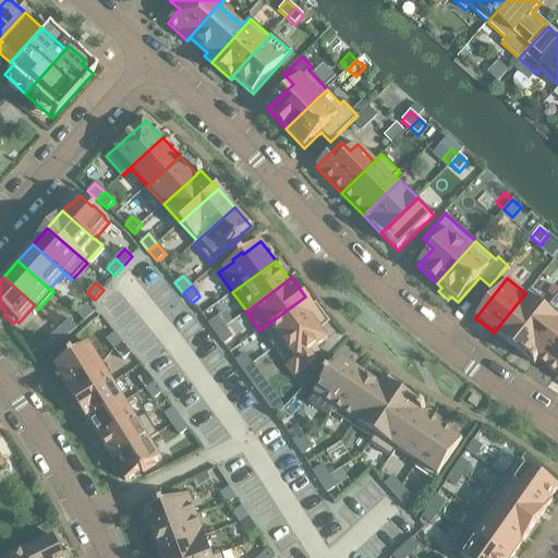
[(514,349),(548,305),(529,289),(525,293),(494,332),(514,349)]
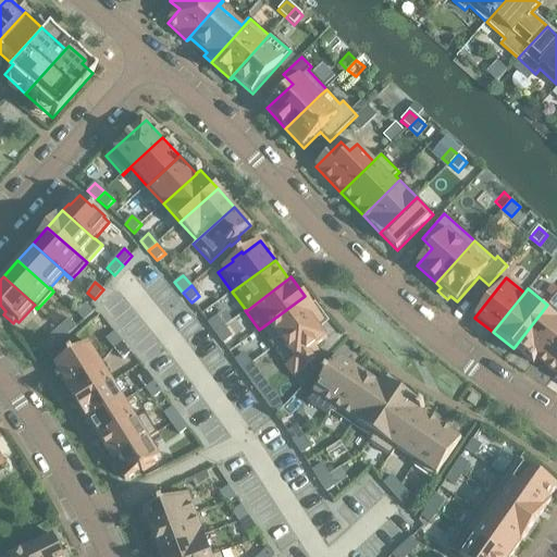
[(318,313),(305,296),(259,330),(272,348),(318,313)]
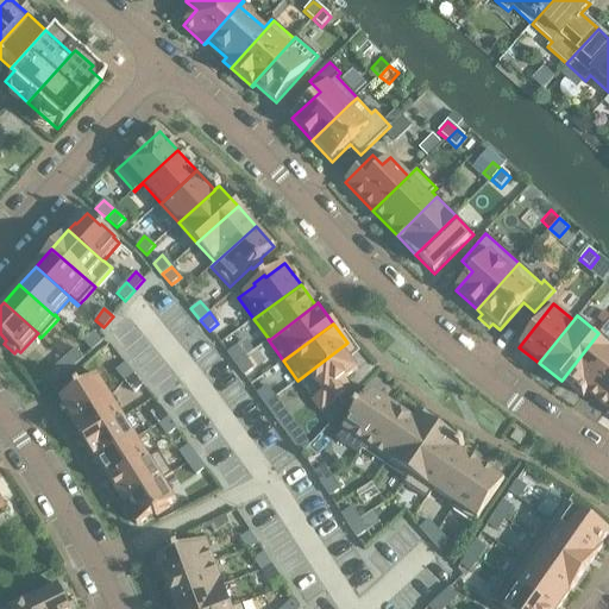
[(102,341),(94,332),(83,341),(92,351),(102,341)]
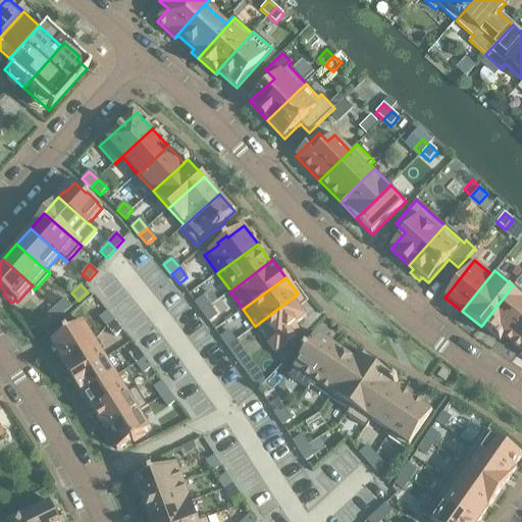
[(499,341),(521,311),(521,292),(513,285),(481,326),(499,341)]
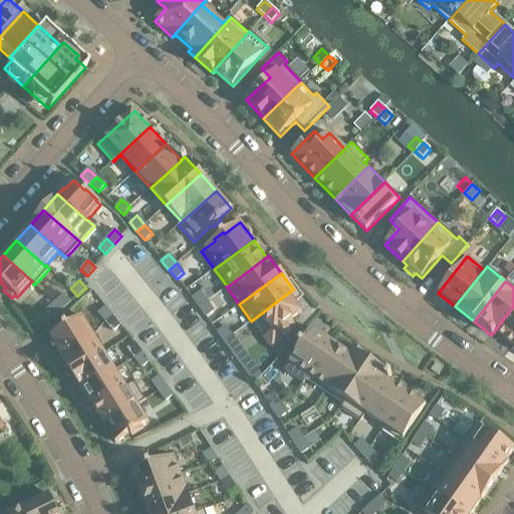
[(299,297),(293,289),(251,321),(255,326),(264,337),(263,338),(271,349),(298,330),(290,320),(301,312),(293,301),(299,297)]
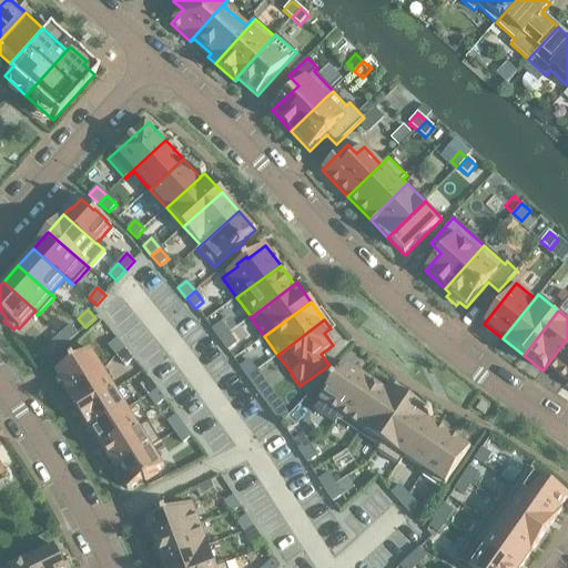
[(229,333),(221,323),(212,330),(220,340),(229,333)]
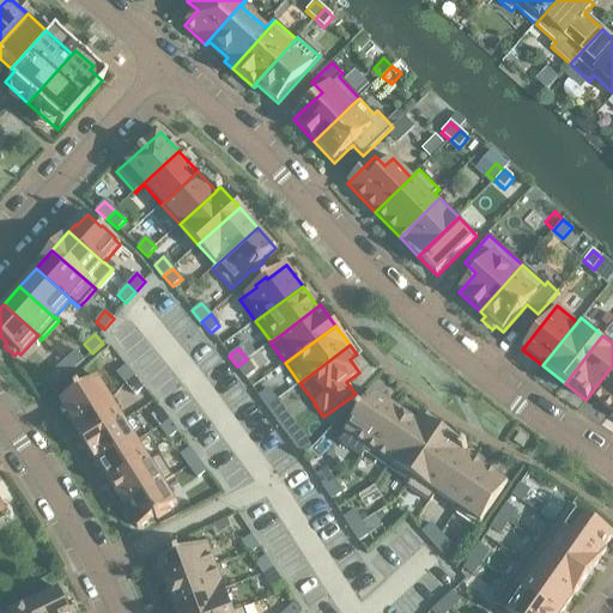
[(84,360),(77,351),(66,360),(74,370),(84,360)]
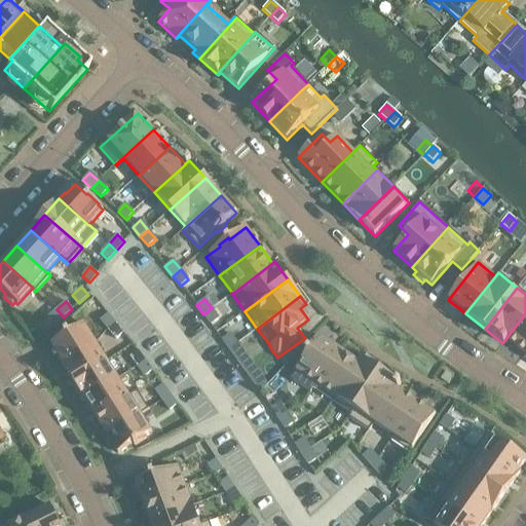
[(219,318),(212,308),(203,314),(211,325),(219,318)]
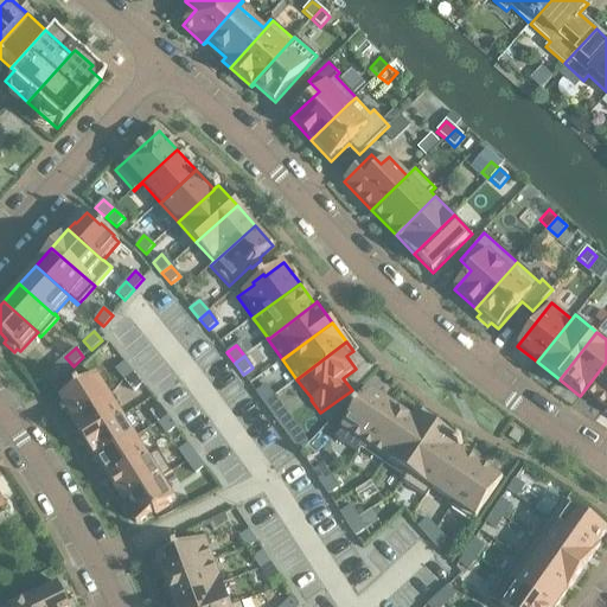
[(55,366),(63,376),(74,366),(65,357),(55,366)]
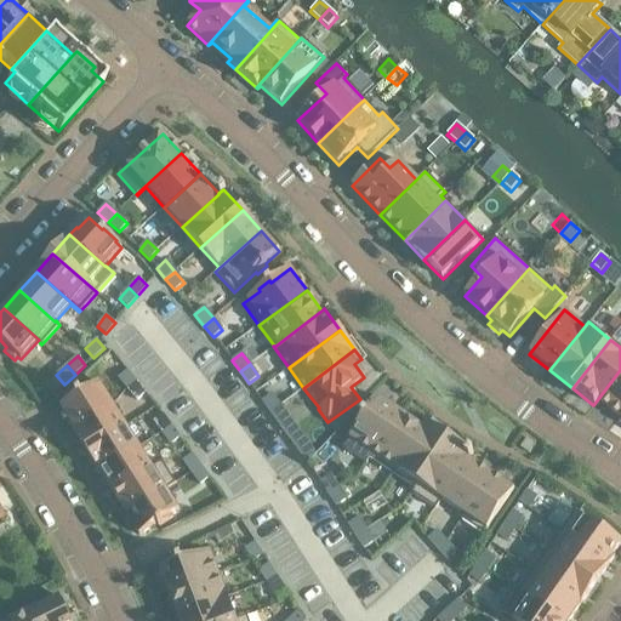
[(137,382),(127,370),(118,379),(127,389),(137,382)]
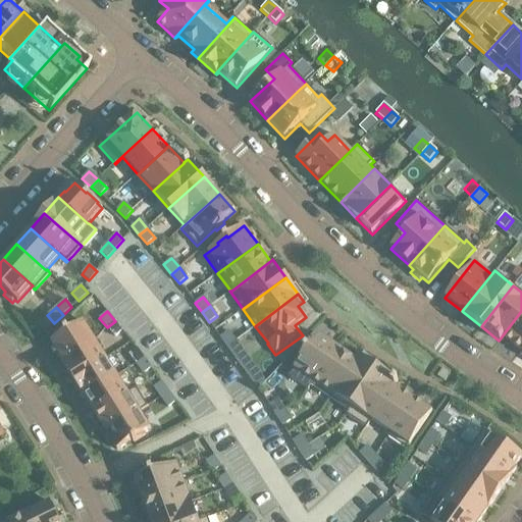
[(521,351),(521,349),(521,311),(499,341),(500,342),(504,336),(511,343),(521,351)]
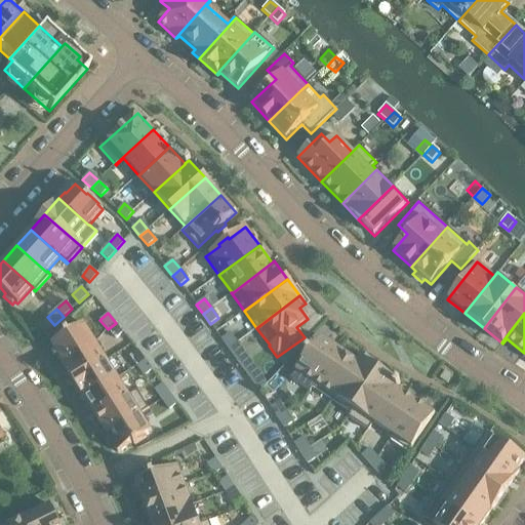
[(108,329),(115,338),(123,332),(116,323),(108,329)]
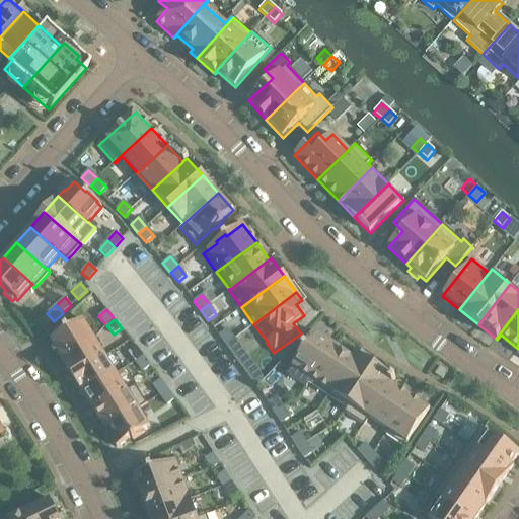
[(94,338),(83,320),(76,324),(75,322),(63,330),(64,331),(51,341),(58,352),(57,352),(61,359),(94,338)]
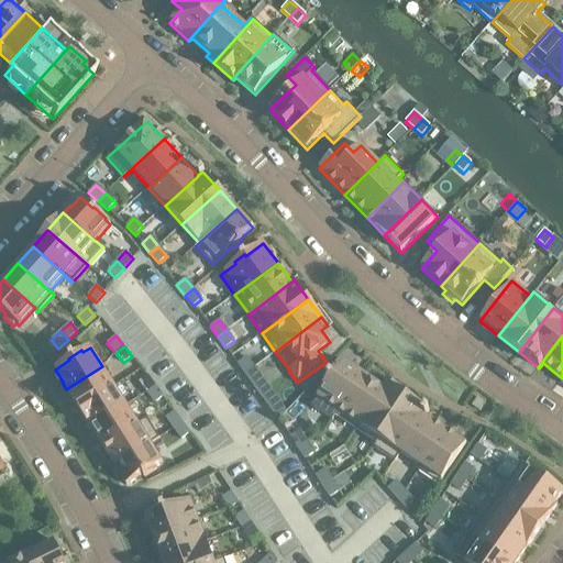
[(254,367),(246,357),(238,363),(245,374),(254,367)]
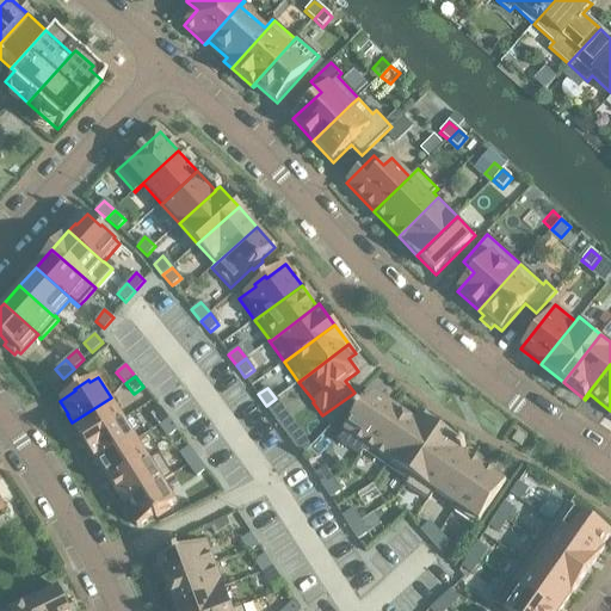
[(363,451),(394,406),(370,390),(359,407),(358,406),(351,417),(353,418),(338,440),(360,456),(364,451),(363,451)]
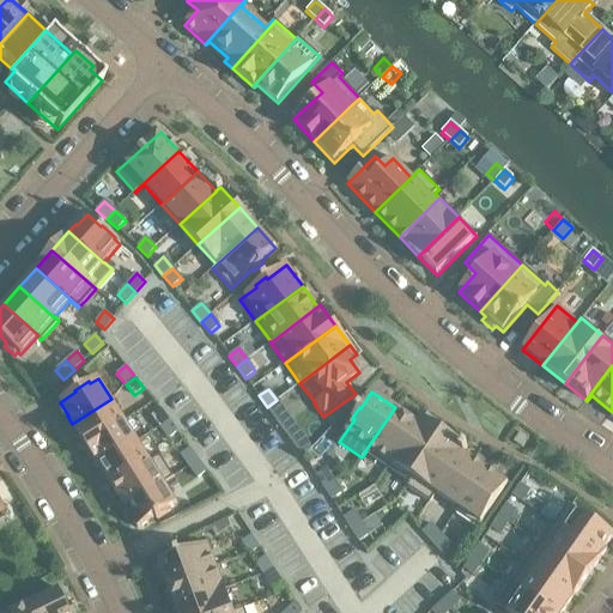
[(84,444),(123,420),(111,399),(72,424),(84,444)]
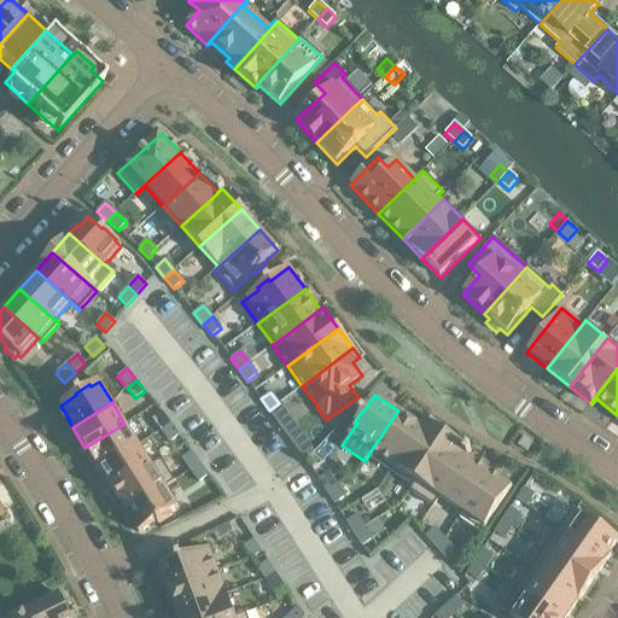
[(287,415),(279,403),(269,410),(278,423),(287,415)]
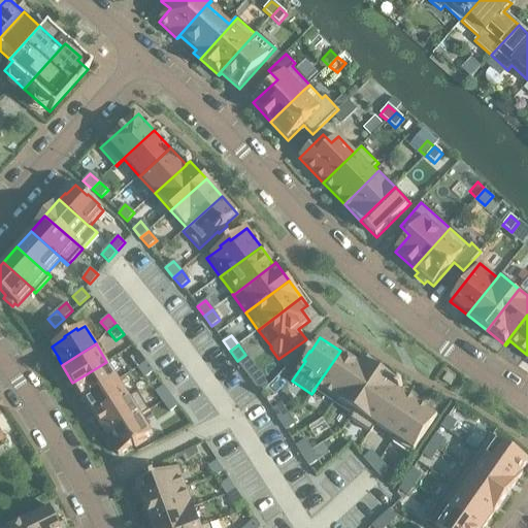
[(359,363),(358,363),(340,351),(314,390),(315,390),(332,402),(359,363)]
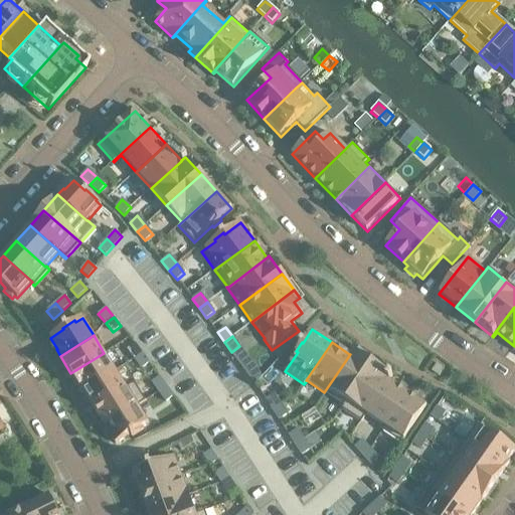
[(142,353),(135,343),(127,349),(134,359),(142,353)]
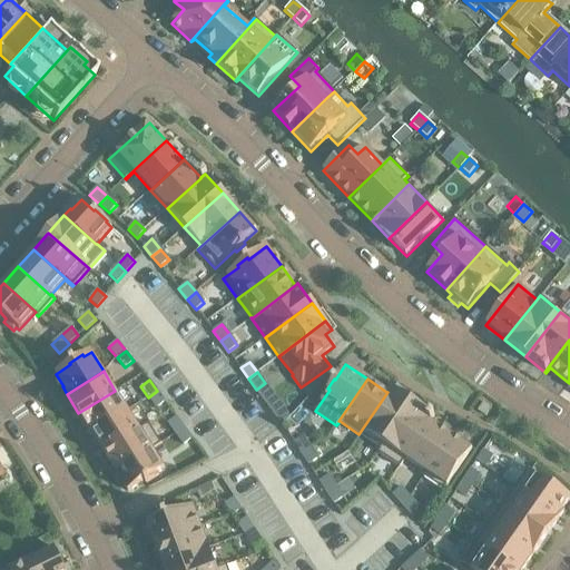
[(381,449),(412,401),(401,394),(403,392),(392,384),(386,392),(387,392),(359,434),(380,448),(381,449)]
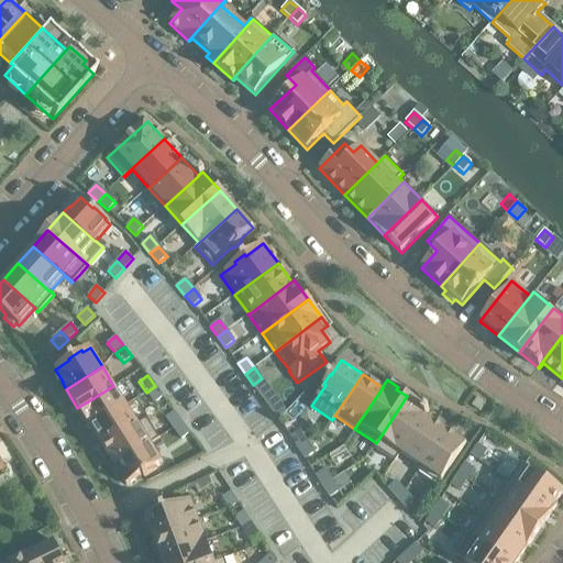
[(89,428),(125,405),(113,386),(77,408),(89,428)]
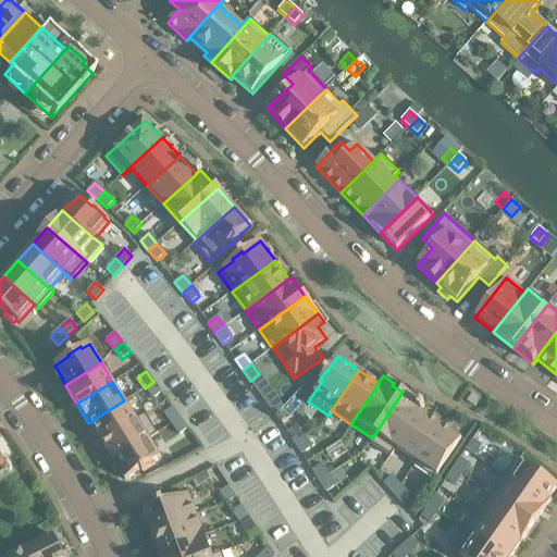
[(145,388),(152,398),(162,393),(153,382),(145,388)]
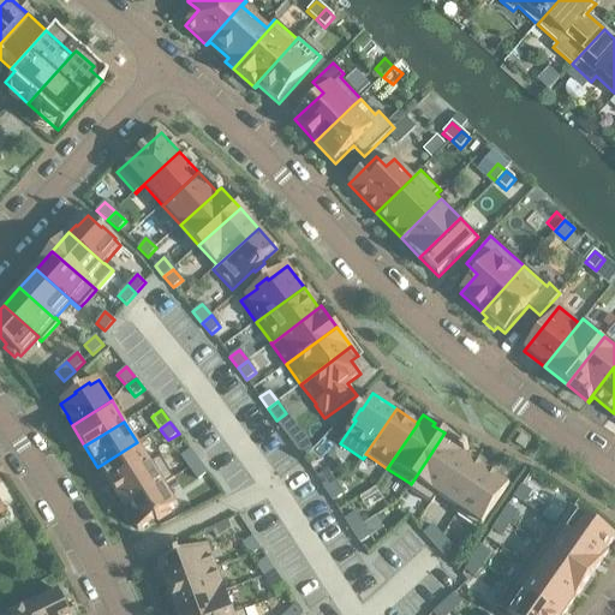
[(436,495),(467,448),(445,433),(411,484),(410,483),(406,488),(431,505),(437,495),(436,495)]
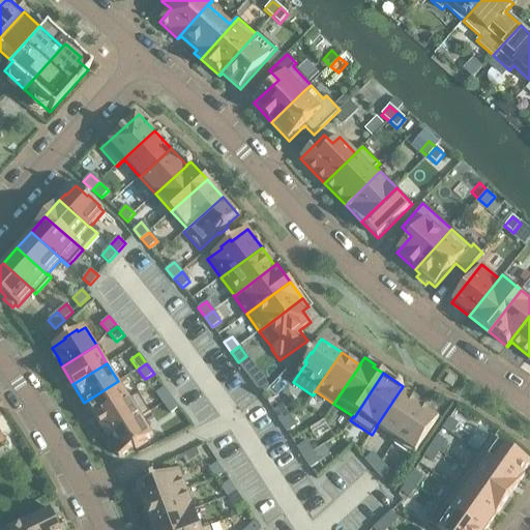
[(129,399),(118,381),(84,403),(96,421),(130,400),(129,399)]
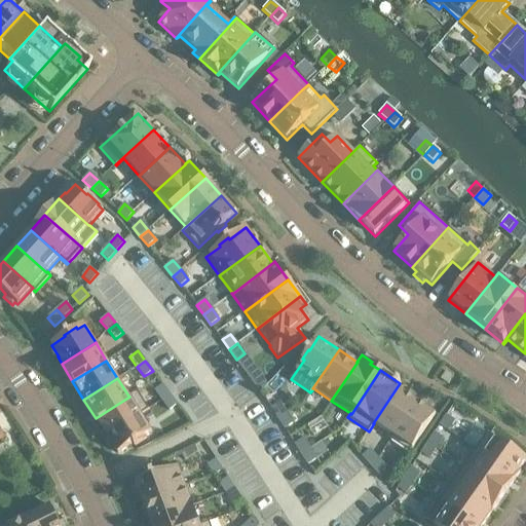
[(392,436),(416,402),(398,389),(401,384),(400,383),(373,423),(374,423),(392,436)]
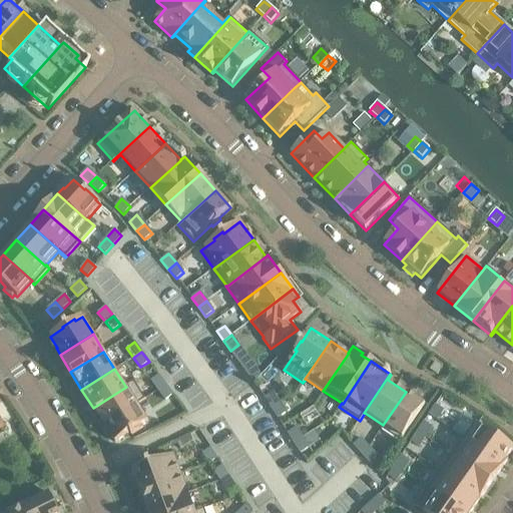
[(166,385),(159,375),(150,381),(158,391),(166,385)]
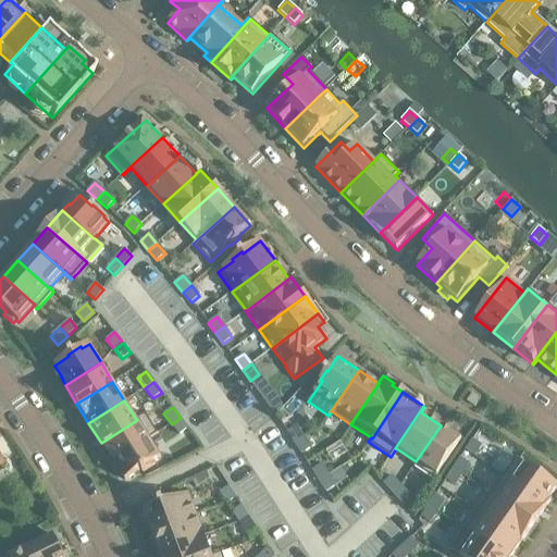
[(148,438),(149,440),(158,434),(145,413),(136,419),(137,420),(101,443),(112,461),(148,438)]
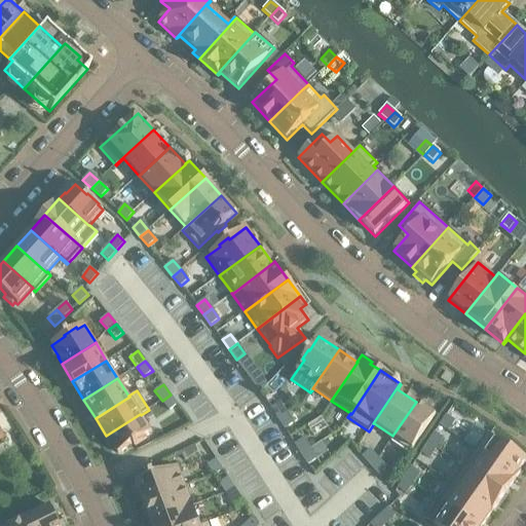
[(162,401),(170,410),(178,405),(171,395),(162,401)]
